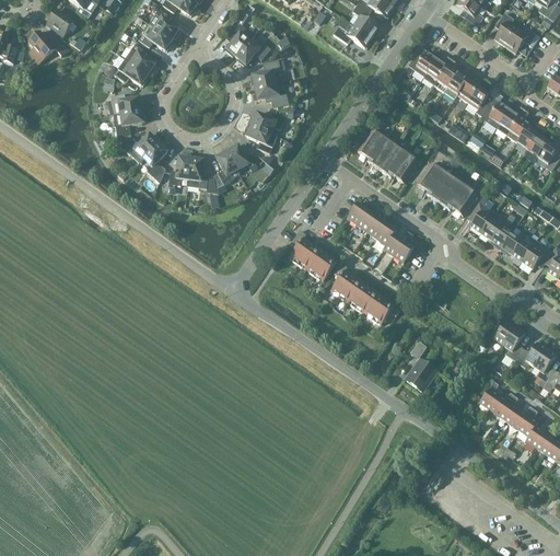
[(83,7),(88,0),(72,0),(79,4),(76,10),(86,18),(91,12),(83,7)]
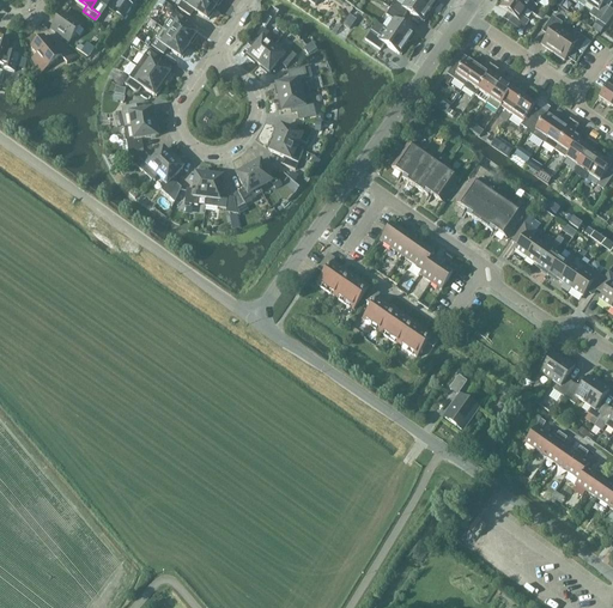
[(180,0),(177,4),(189,12),(194,6),(206,14),(207,14),(208,16),(213,8),(212,7),(214,4),(208,0),(180,0)]
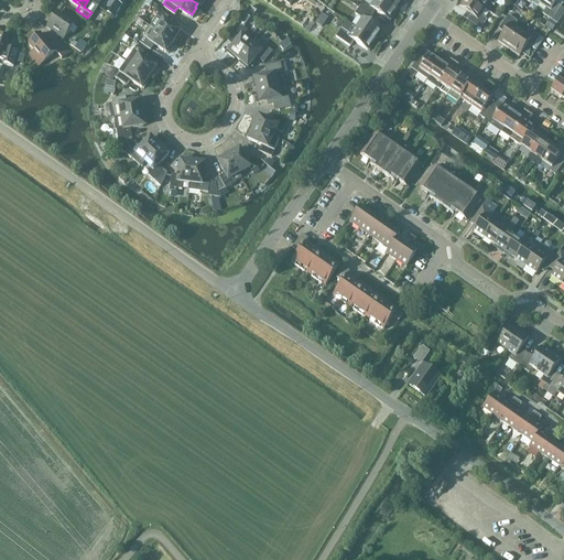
[(393,9),(394,7),(386,0),(372,0),(370,3),(366,0),(362,0),(359,4),(370,12),(375,7),(388,15),(390,17),(394,10),(393,9)]
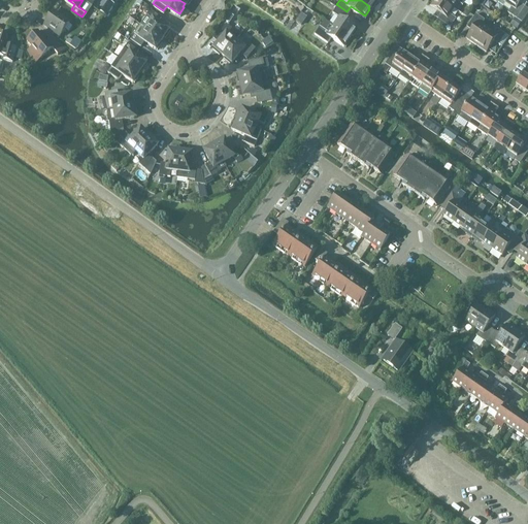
[(450,10),(454,4),(448,0),(432,0),(430,3),(441,10),(434,20),(443,26),(447,22),(450,24),(456,14),(450,10)]
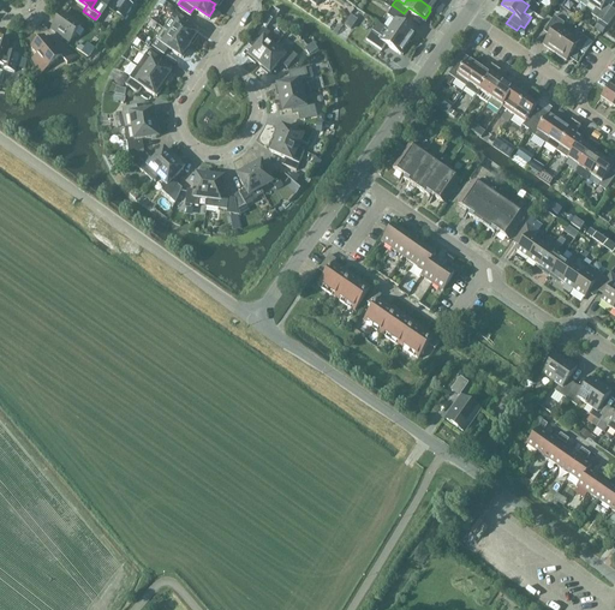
[(591,0),(596,4),(591,11),(599,17),(607,22),(609,19),(614,10),(614,6),(610,4),(604,0),(591,0)]
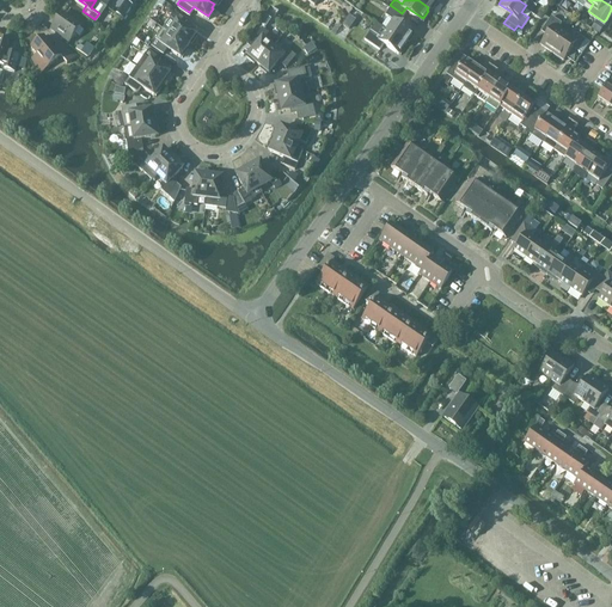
[(398,19),(402,13),(390,5),(385,11),(392,16),(386,26),(405,40),(407,37),(409,38),(414,31),(412,30),(412,29),(398,19)]
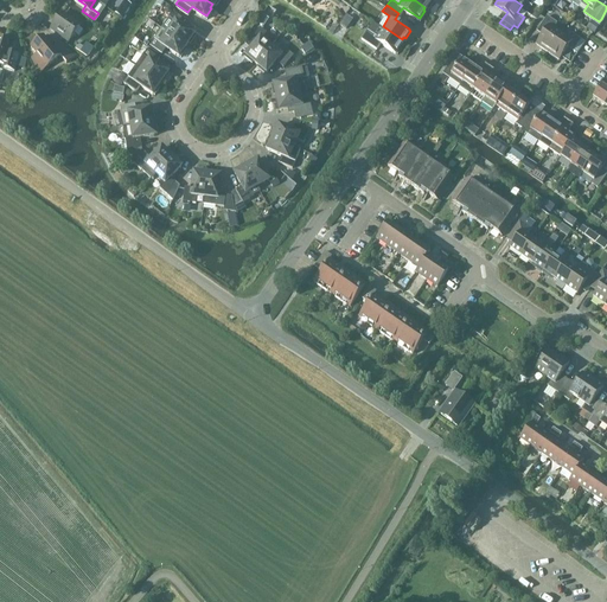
[(161,24),(167,29),(186,42),(187,38),(190,40),(195,32),(193,31),(181,21),(185,15),(173,7),(161,24)]
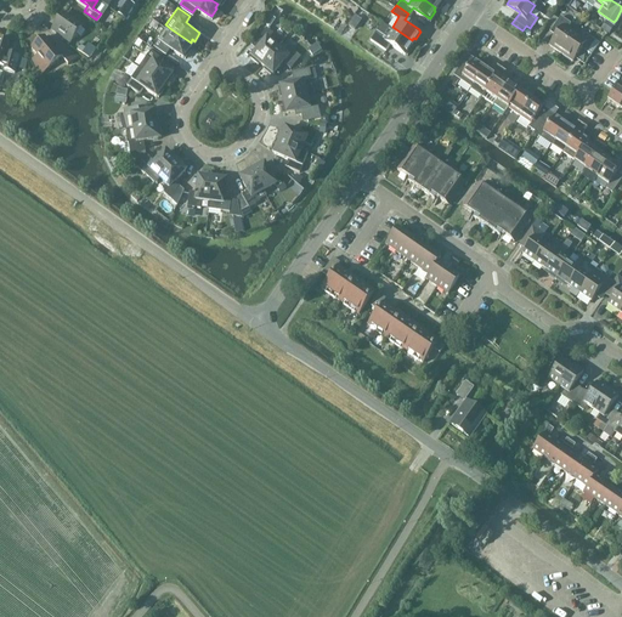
[(51,26),(71,39),(82,22),(63,9),(51,26)]
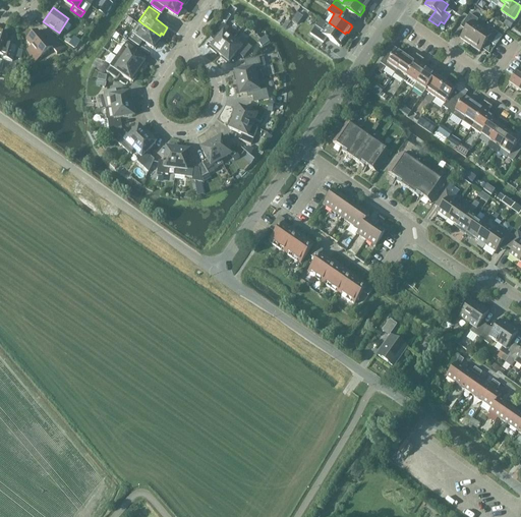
[(469,42),(480,25),(474,20),(477,16),(469,10),(462,20),(467,24),(460,35),(469,42)]
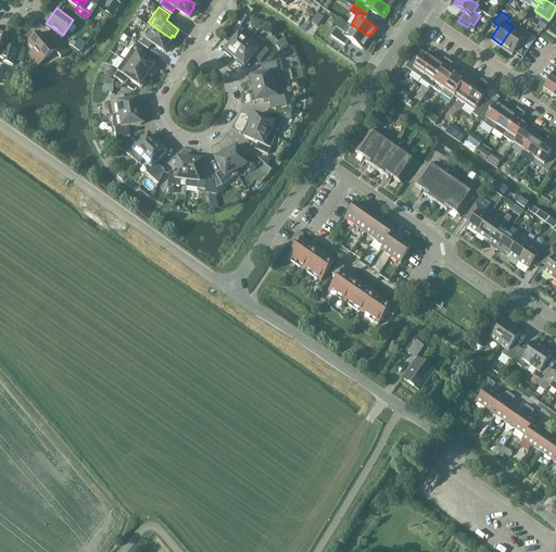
[(311,19),(316,22),(320,16),(314,13),(311,19)]
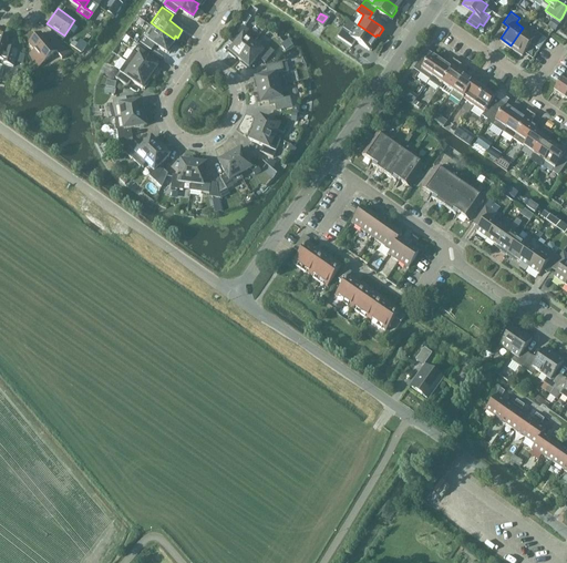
[(553,16),(547,22),(549,23),(553,27),(555,28),(556,27),(559,20),(553,16)]
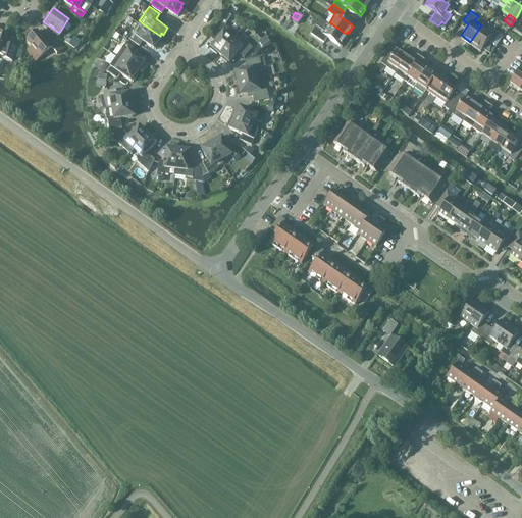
[(315,22),(310,30),(323,39),(327,35),(340,43),(342,44),(346,37),(345,36),(346,34),(329,22),(322,17),(318,24),(315,22)]
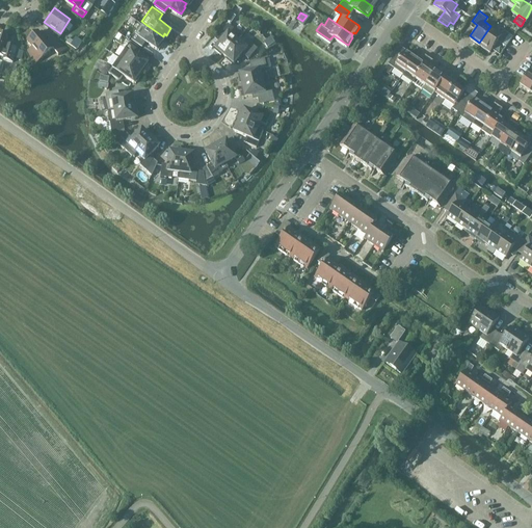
[(241,32),(233,25),(228,21),(218,30),(223,34),(215,45),(214,47),(220,52),(221,50),(223,52),(237,37),(241,32)]
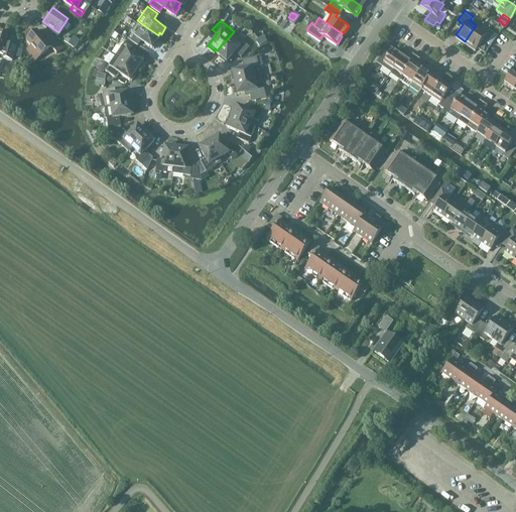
[(156,37),(158,35),(142,24),(139,29),(133,26),(127,35),(137,42),(141,37),(151,44),(152,44),(153,45),(157,39),(156,37)]
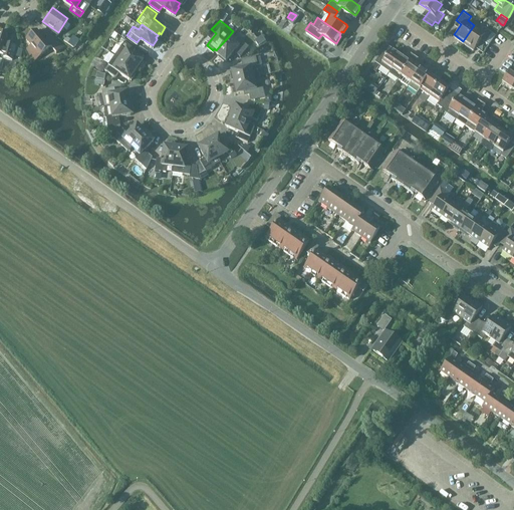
[(474,25),(463,41),(473,47),(480,37),(485,40),(488,42),(495,32),(492,30),(483,24),(480,29),(474,25)]
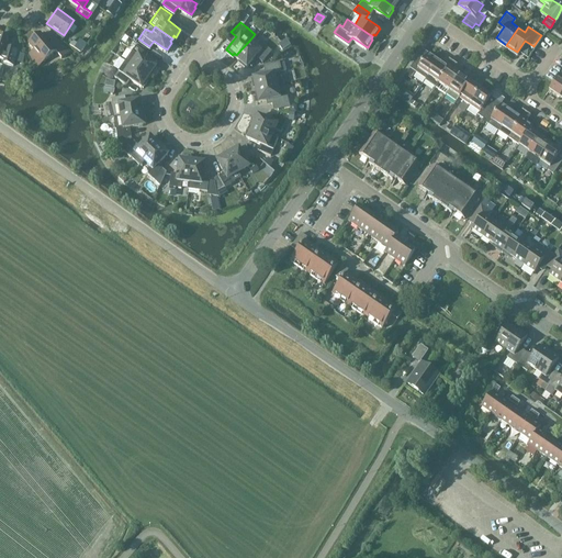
[(54,37),(49,42),(40,30),(29,41),(33,46),(29,51),(34,62),(43,57),(43,58),(55,48),(60,55),(69,47),(54,37)]
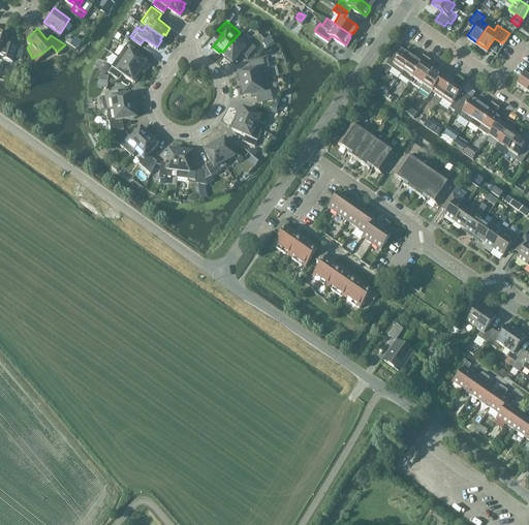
[(0,52),(4,54),(3,57),(12,59),(13,54),(21,56),(23,48),(16,45),(17,43),(8,42),(10,34),(0,30),(0,52)]
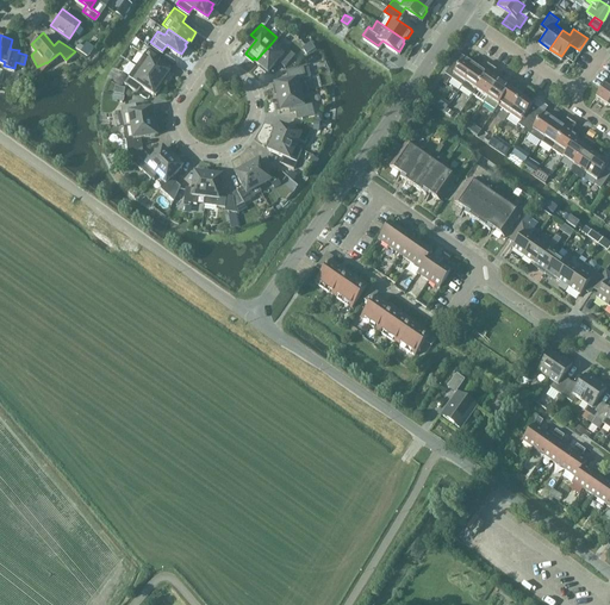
[(86,39),(80,49),(87,54),(94,44),(86,39)]
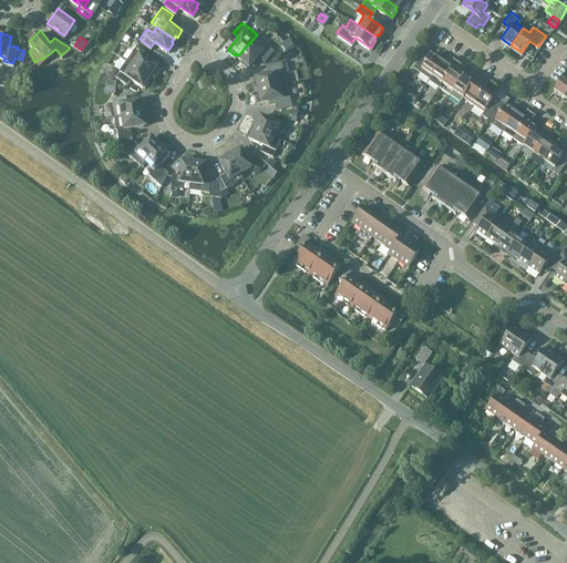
[(289,38),(281,42),(285,48),(292,43),(289,38)]
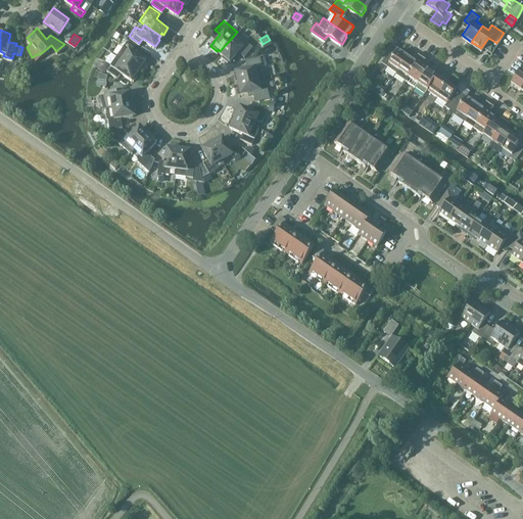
[(250,43),(245,39),(242,36),(238,41),(233,37),(220,51),(223,53),(222,55),(228,60),(229,58),(229,59),(237,49),(242,53),(250,43)]
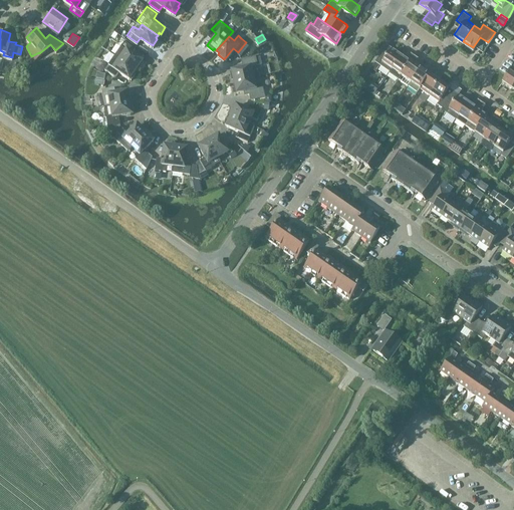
[(132,50),(135,45),(124,38),(114,52),(136,67),(137,64),(139,65),(143,59),(142,58),(132,50)]
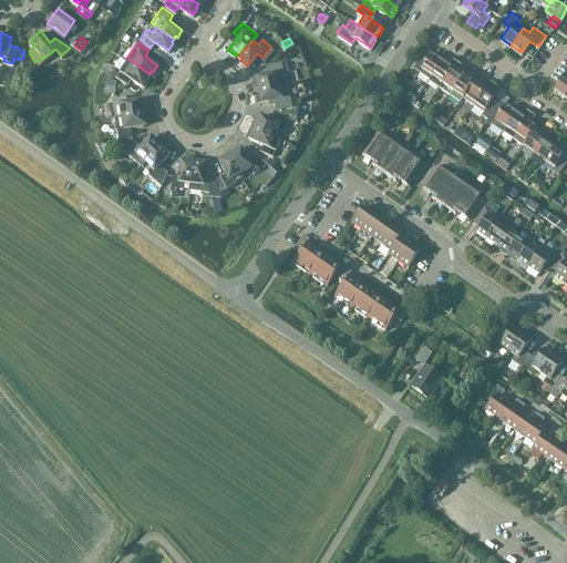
[(430,77),(442,58),(432,50),(426,58),(421,54),(413,65),(410,71),(415,75),(420,70),(430,77)]
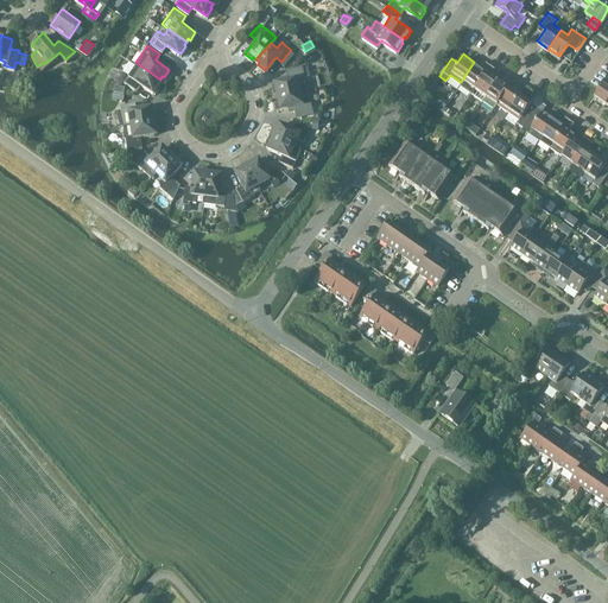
[(487,67),(492,61),(491,59),(488,57),(485,62),(481,67),(474,62),(461,82),(460,83),(470,91),(474,87),(486,70),(487,67)]
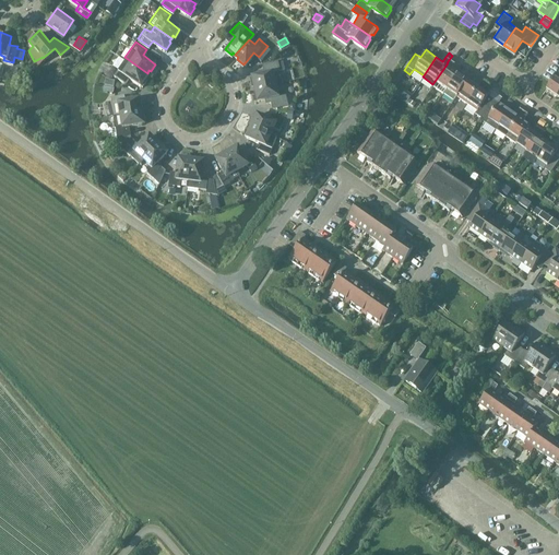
[(145,75),(147,73),(125,57),(114,73),(125,81),(129,75),(140,83),(142,84),(146,77),(145,75)]
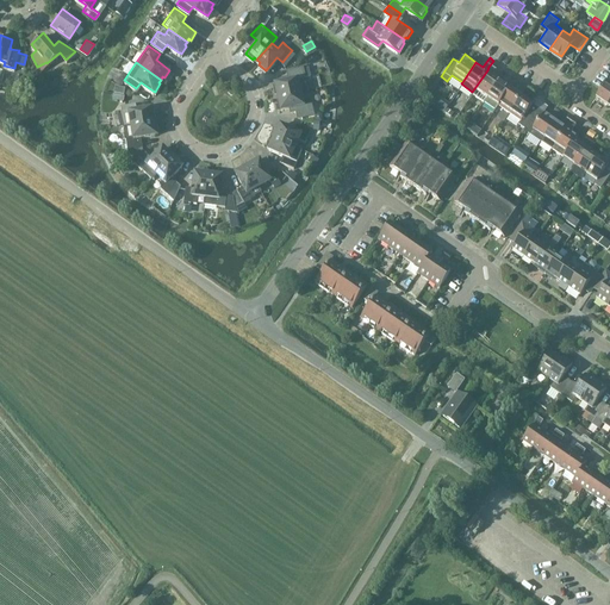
[(278,94),(309,87),(306,73),(304,64),(304,62),(286,67),(287,74),(281,75),(282,79),(274,81),(275,82),(273,82),(275,91),(277,91),(278,94)]
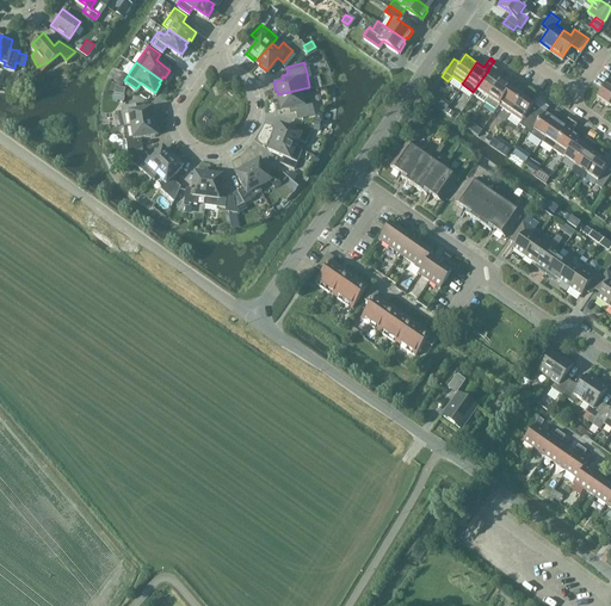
[(487,94),(499,78),(488,70),(476,87),(487,94)]
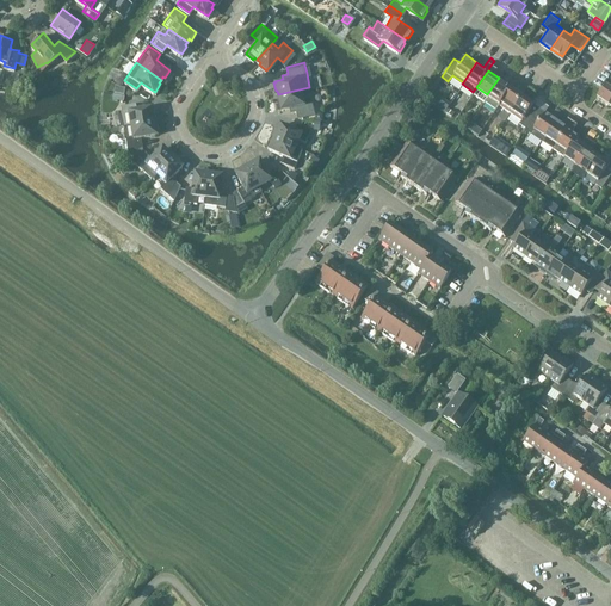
[(495,107),(511,86),(512,82),(517,76),(512,73),(506,82),(499,78),(487,94),(488,96),(485,100),(495,107)]
